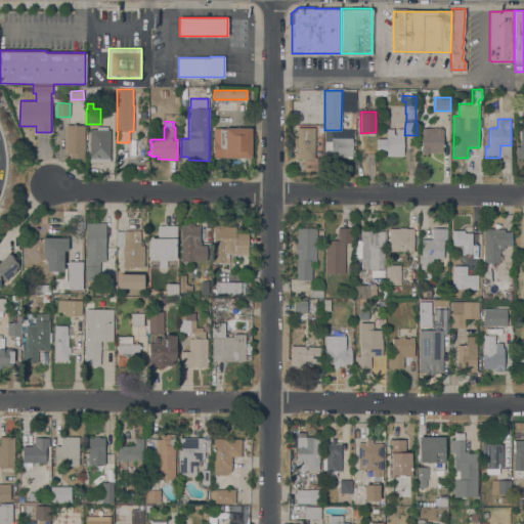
[(66,124),(85,125),(84,139),(85,139),(85,145),(84,145),(84,159),(70,158),(70,153),(64,153),(66,124)]
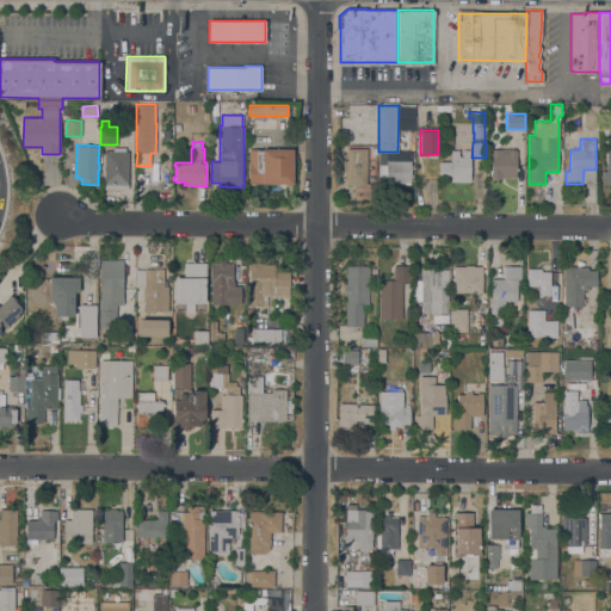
[(128,189),(104,189),(104,150),(112,150),(112,147),(125,147),(125,150),(128,150),(128,189)]
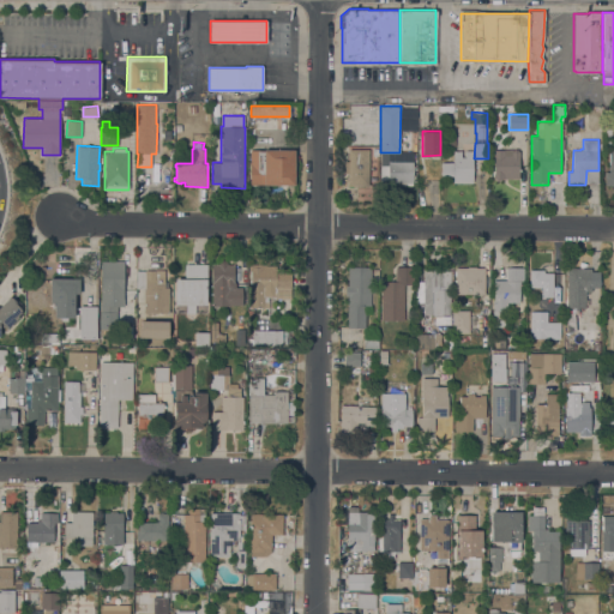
[(368,186),(348,185),(348,174),(345,174),(345,161),(348,161),(349,149),(369,149),(368,186)]
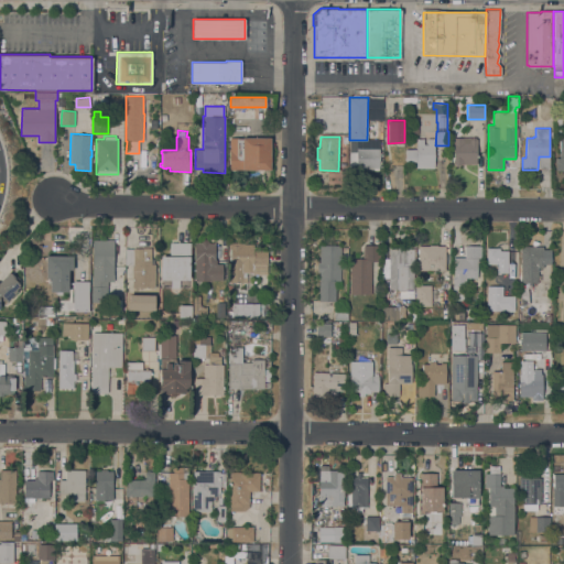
[(470,138),(470,137),(476,137),(476,139),(477,139),(477,164),(462,164),(461,165),(456,165),(454,163),(453,163),(453,160),(454,160),(454,143),(453,142),(453,138),(470,138)]
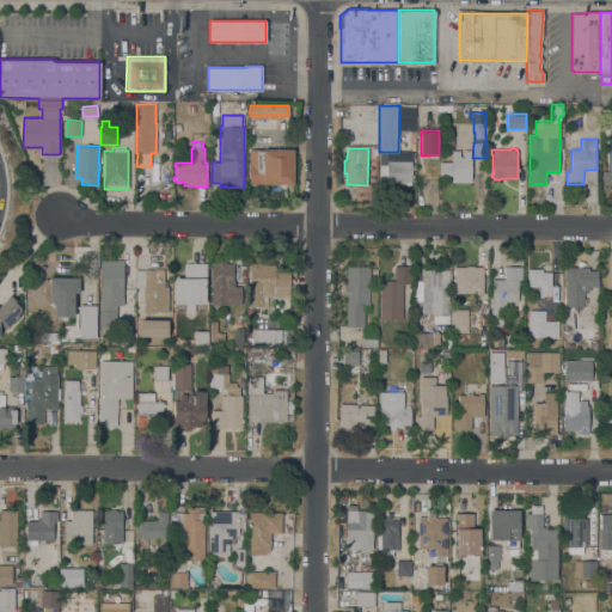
[(293,183),(250,183),(250,150),(293,150),(293,183)]
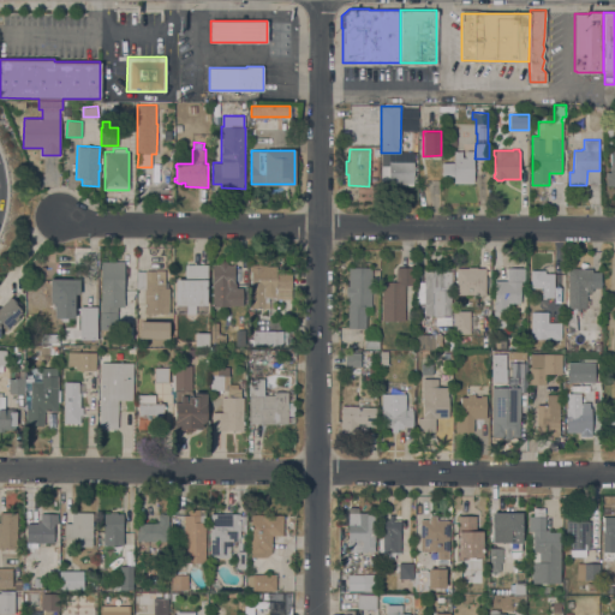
[(473,183),(454,183),(454,175),(442,175),(442,162),(454,162),(454,150),(461,150),(461,157),(465,157),(466,151),(473,151),(473,183)]
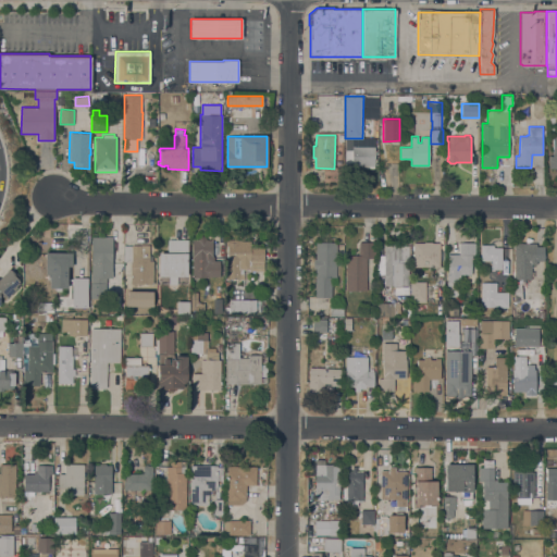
[(345,150),(351,150),(353,145),(356,145),(356,147),(374,147),(374,150),(376,150),(376,153),(374,153),(374,159),(376,159),(376,162),(374,162),(374,165),(374,168),(354,168),(354,165),(351,165),(351,163),(345,163),(345,150)]
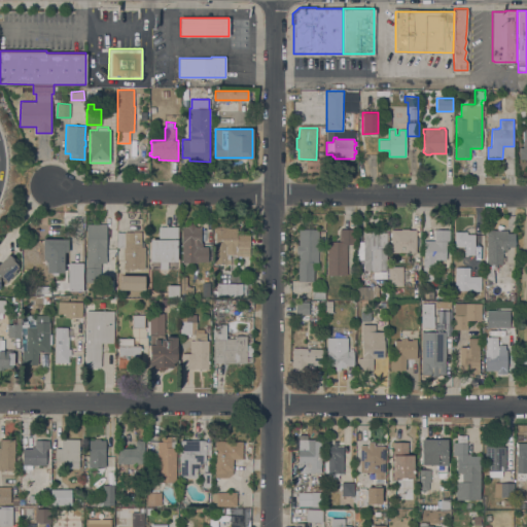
[(86,223),(106,224),(106,262),(86,262),(86,223)]
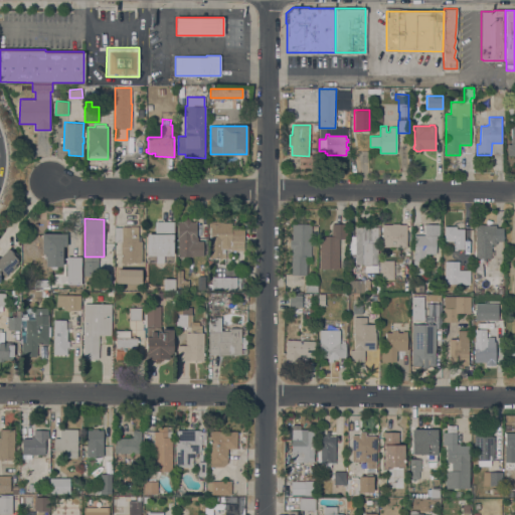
[(196,221),(196,236),(197,236),(197,240),(203,240),(203,255),(193,255),(193,256),(178,256),(178,237),(177,237),(177,221),(183,221),(183,220),(184,219),(185,218),(187,218),(189,218),(190,219),(191,220),(191,221),(196,221)]
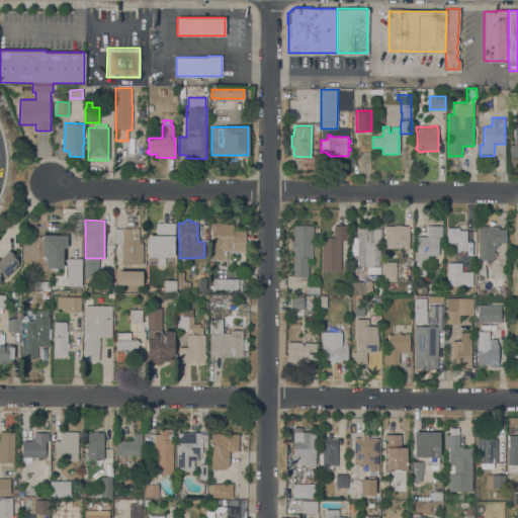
[(175,257),(148,257),(149,235),(156,235),(156,223),(175,223),(175,257)]
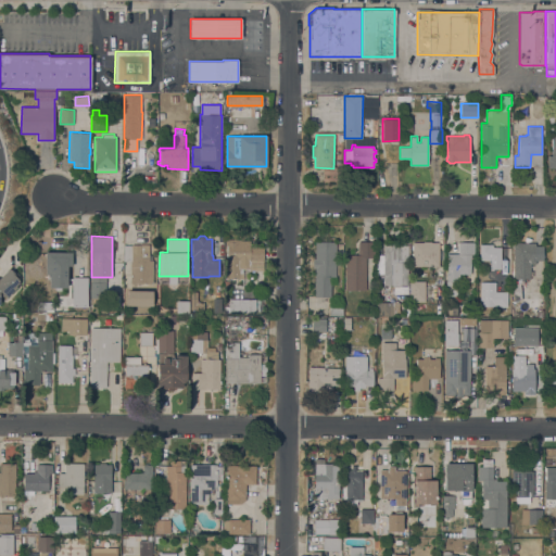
[(227,244),(226,243),(226,239),(239,239),(239,240),(240,240),(251,240),(251,247),(264,247),(263,270),(248,270),(249,268),(243,268),(243,272),(249,272),(249,288),(241,288),(242,278),(226,278),(227,244)]
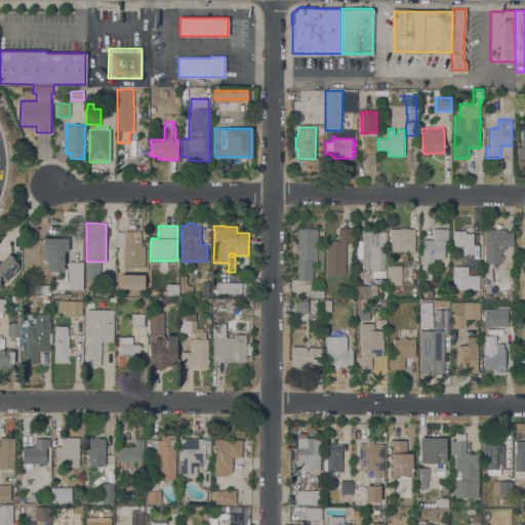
[(296,280),(297,253),(295,252),(295,243),(297,244),(297,228),(317,228),(317,260),(313,260),(312,280),(296,280)]
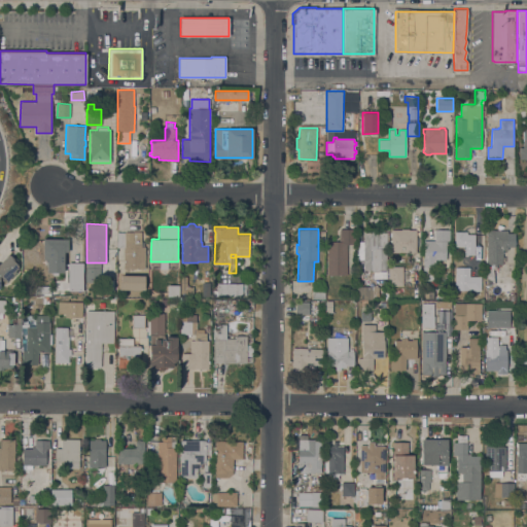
[(327,241),(339,241),(340,229),(357,229),(356,244),(354,244),(354,258),(347,258),(347,275),(327,275),(327,241)]
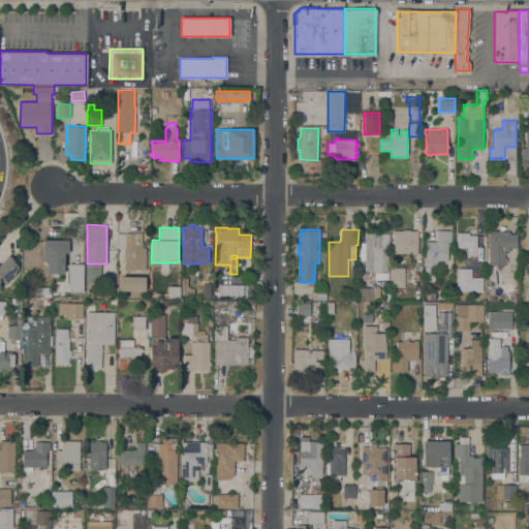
[(417,253),(392,253),(392,230),(403,230),(403,229),(410,229),(410,230),(417,230),(417,253)]
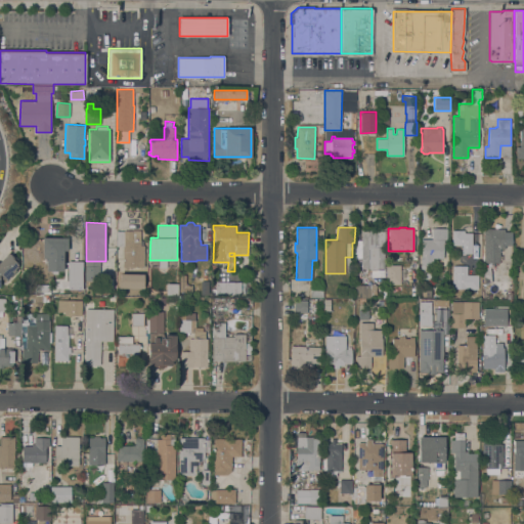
[(432,227),(449,228),(449,234),(447,234),(446,239),(444,239),(444,244),(443,244),(443,258),(432,258),(432,265),(433,265),(433,278),(419,278),(419,264),(421,264),(421,257),(422,238),(432,239),(432,227)]
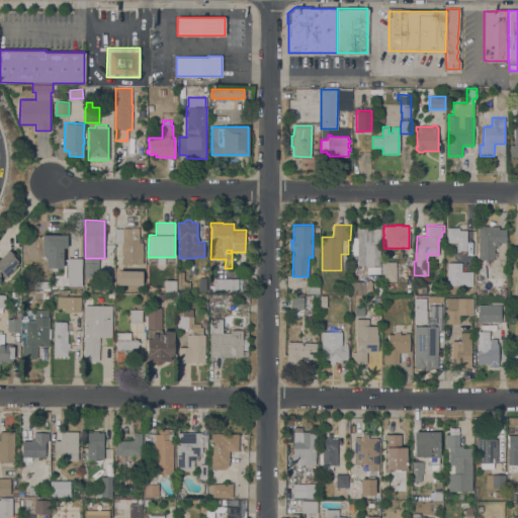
[(357,249),(351,249),(351,237),(357,237),(357,226),(377,226),(377,227),(379,227),(378,244),(379,244),(379,265),(357,265),(357,249)]
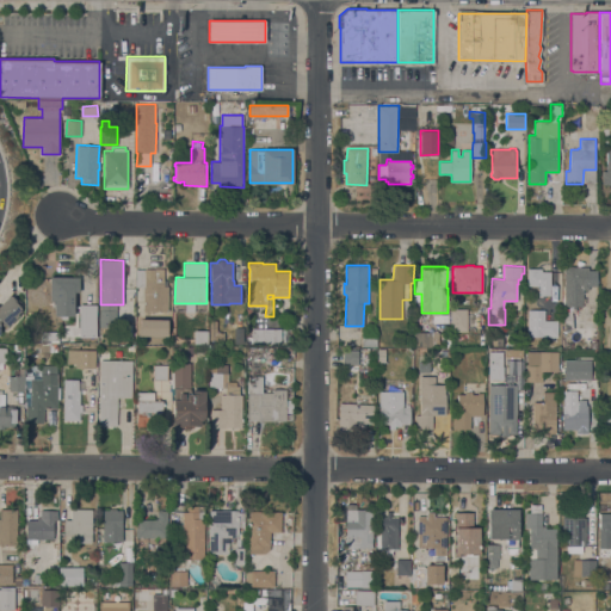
[(565,266),(588,266),(588,270),(597,270),(597,287),(590,287),(590,290),(582,290),(582,306),(565,306),(565,266)]
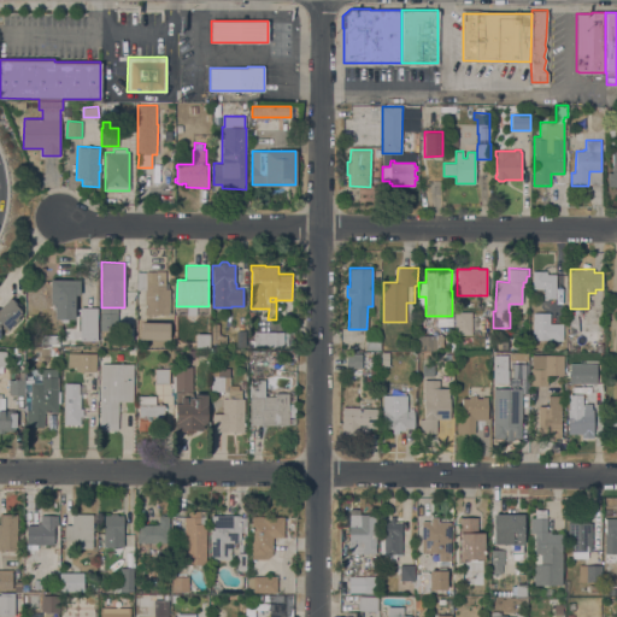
[(156,271),(165,271),(165,282),(169,282),(169,288),(170,288),(170,313),(168,313),(168,321),(160,321),(160,315),(145,313),(145,291),(136,291),(136,277),(146,277),(146,271),(156,271)]
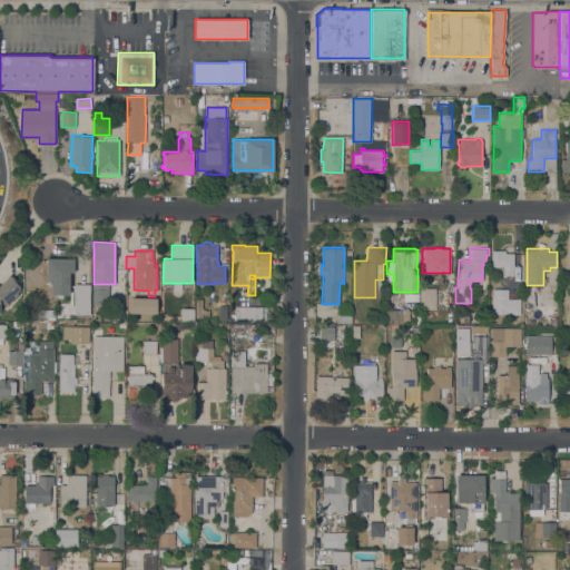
[(513,275),(509,275),(509,276),(507,276),(507,275),(503,275),(503,266),(492,266),(492,251),(504,251),(504,253),(513,253),(513,275)]
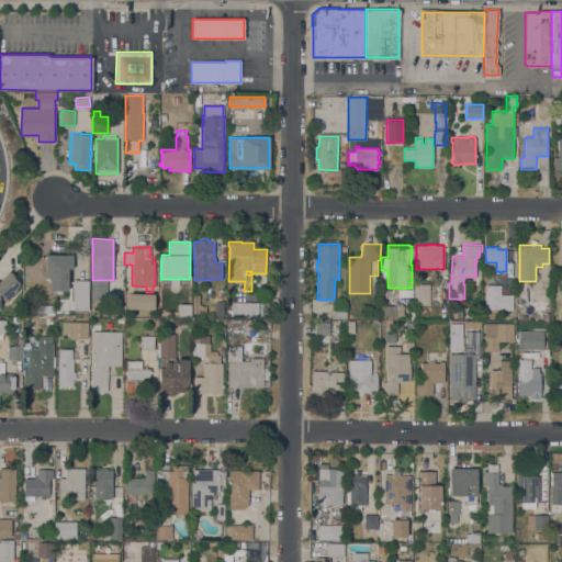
[(72,255),(72,268),(68,268),(68,291),(49,290),(51,277),(46,277),(46,254),(72,255)]
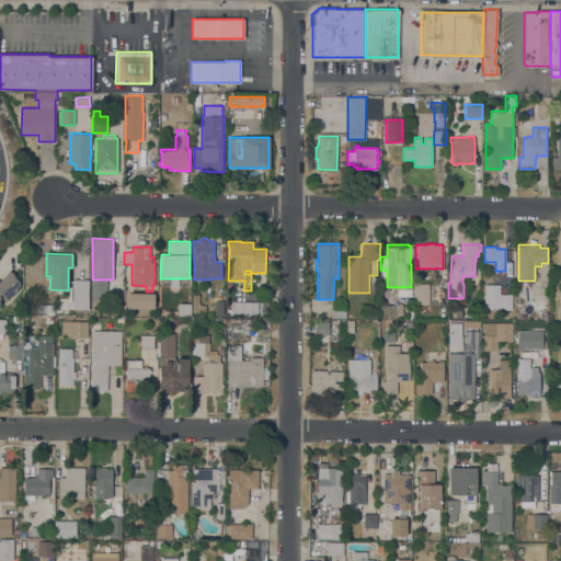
[(0,278),(9,270),(15,276),(14,276),(19,282),(18,283),(19,284),(15,287),(16,288),(7,299),(4,297),(0,297),(0,278)]
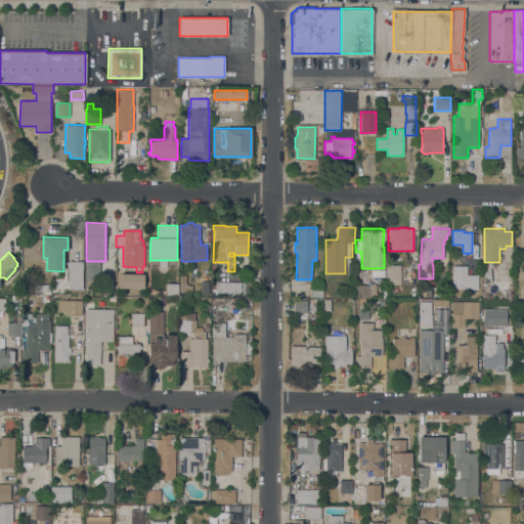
[(69,261),(83,261),(83,289),(82,289),(82,293),(72,293),(72,289),(68,289),(69,261)]
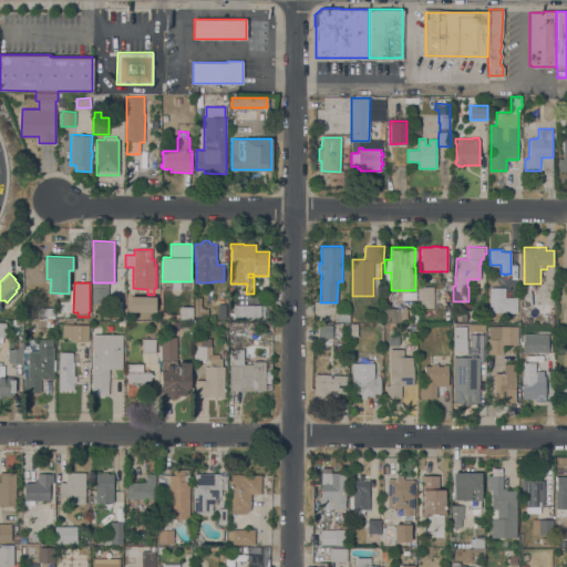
[(92,302),(92,288),(98,288),(98,285),(105,285),(105,302),(92,302)]
